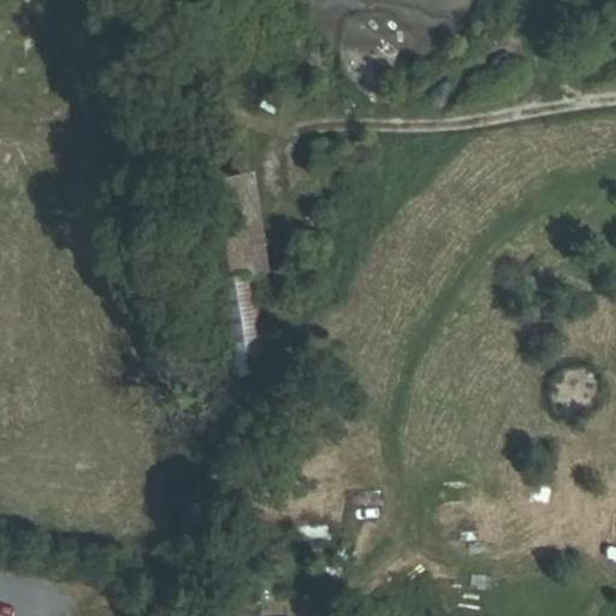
[(235,177),(240,176),(231,132),(187,138),(193,183),(235,177)]
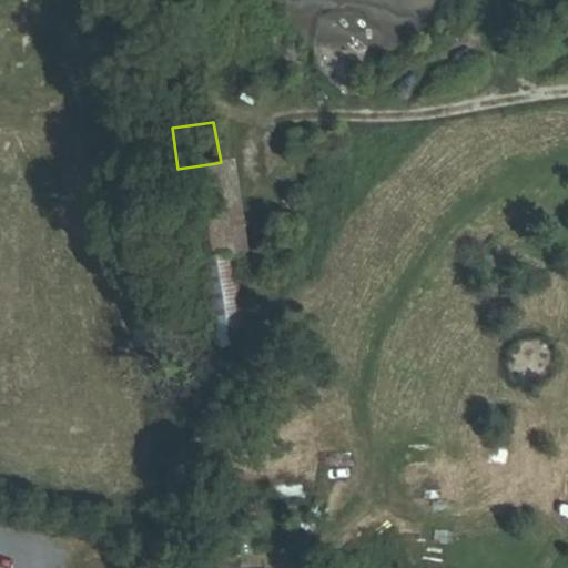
[(232,254),(250,252),(234,160),(221,162),(216,163),(232,254)]
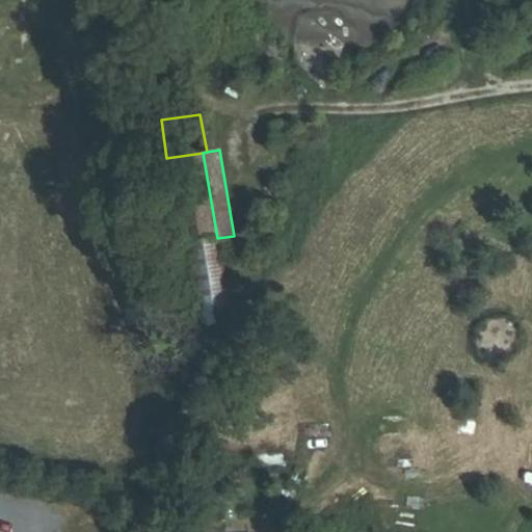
[(182,244),(217,238),(203,153),(166,158),(182,244)]
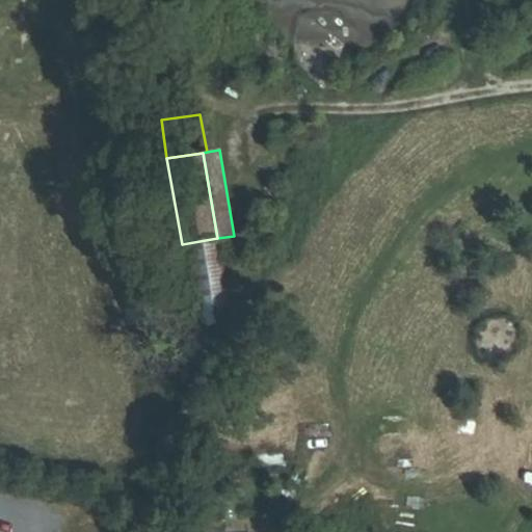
[(195,328),(232,323),(217,238),(182,244),(195,328)]
